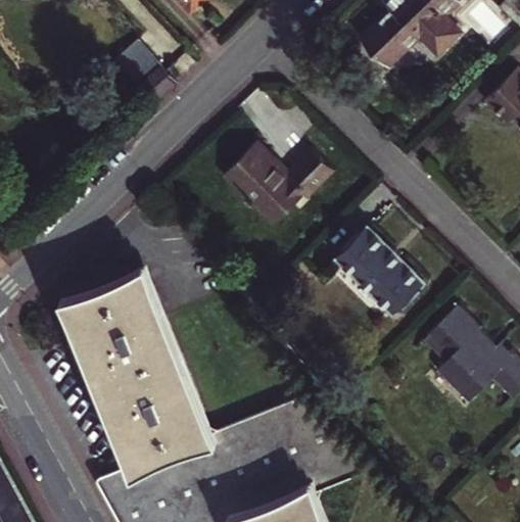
[(190,0),(206,16),(224,0),(190,0)]
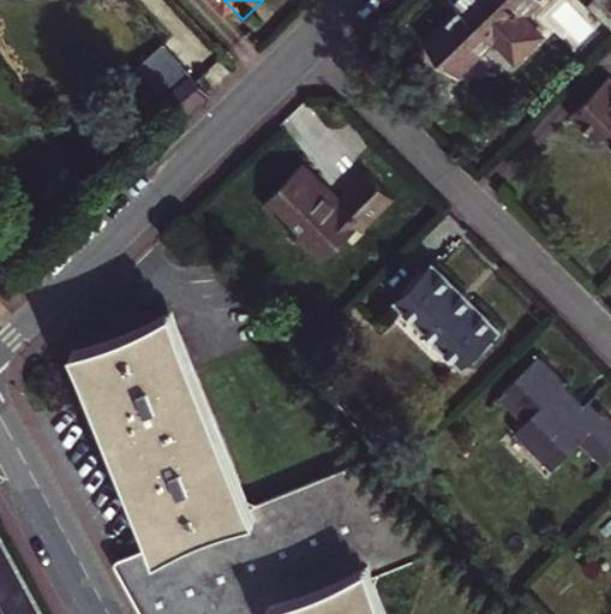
[(449,0),(457,10),(424,43),(455,76),(491,40),(515,64),(541,39),(522,19),(539,4),(535,0),(449,0)]
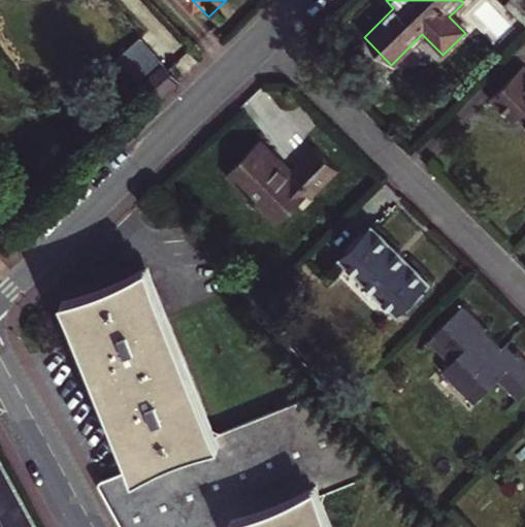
[(524,0),(509,0),(503,6),(524,26),(524,0)]
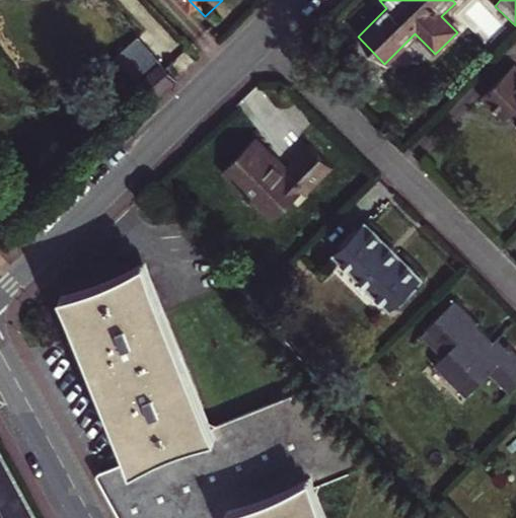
[(154,101),(175,79),(134,39),(113,61),(139,86),(133,91),(142,100),(148,94),(154,101)]
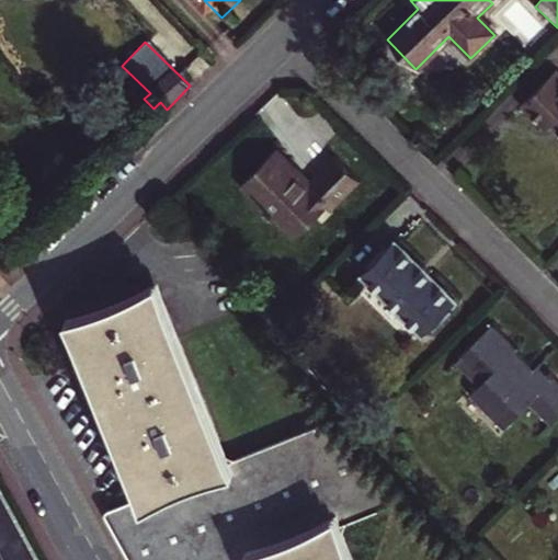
[(557,76),(555,73),(517,112),(542,135),(548,128),(557,138),(557,76)]
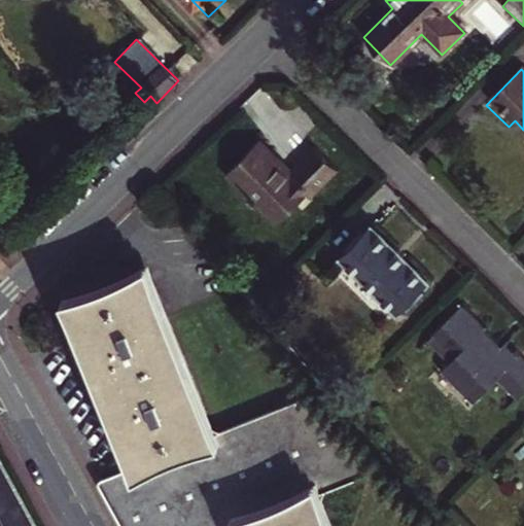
[(224,175),(275,224),(306,196),(309,199),(337,172),(313,148),(287,173),(257,143),(224,175)]
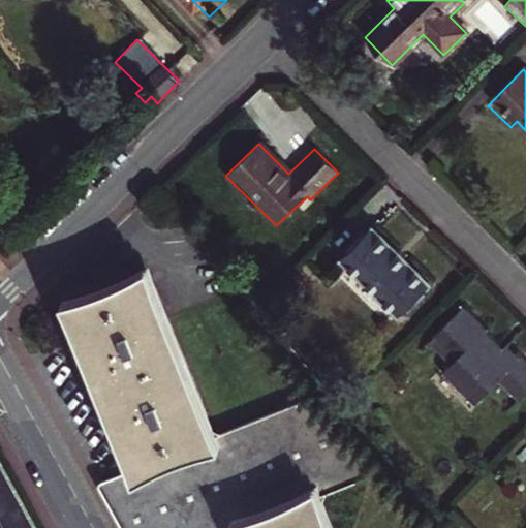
[(428,284),(372,229),(340,261),(396,316),(428,284)]
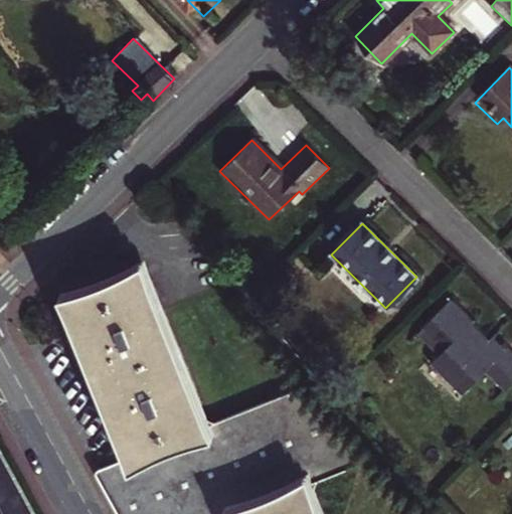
[(112,502),(118,513),(233,513),(313,513),(307,500),(302,486),(359,463),(295,391),(200,429),(159,331),(134,270),(69,296),(108,388),(112,398),(108,399),(131,456),(95,471),(112,502)]
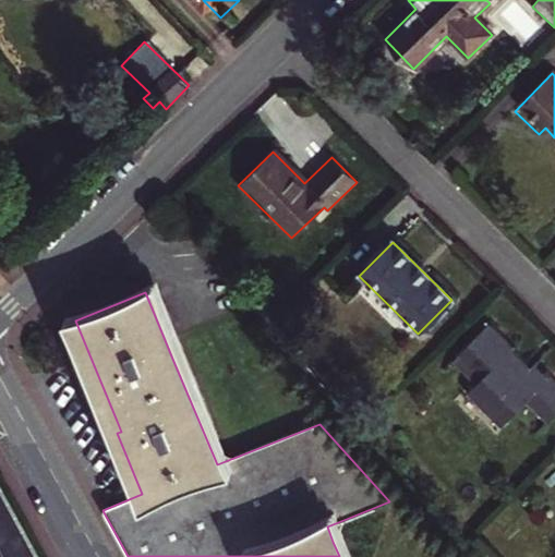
[(554,414),(554,384),(534,363),(527,371),(509,352),(513,349),(487,324),(451,361),(474,385),(467,392),(499,426),(525,401),(546,424),(554,414)]
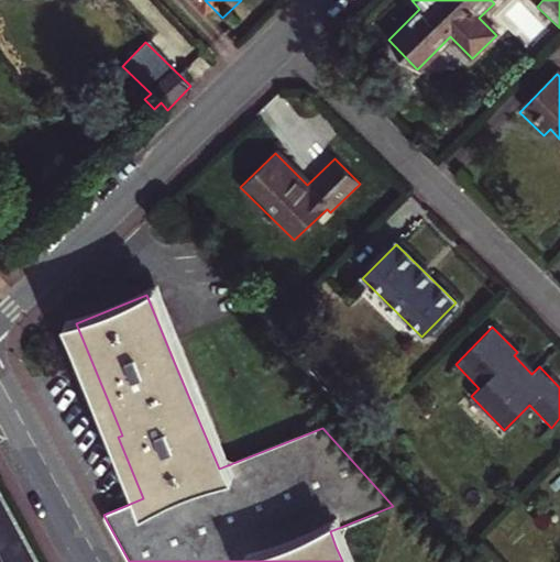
[(29,561),(25,555),(19,542),(11,529),(3,516),(0,509),(0,561),(29,561)]
